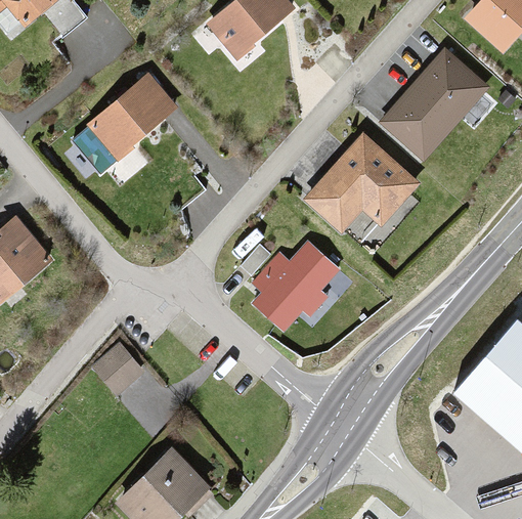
[(0,0),(0,19),(12,35),(53,0),(0,0)]
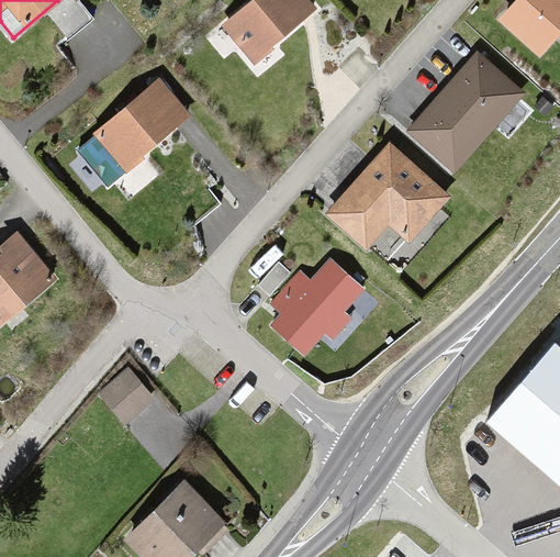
[(255,0),(225,25),(255,60),(317,10),(309,0),(255,0)]
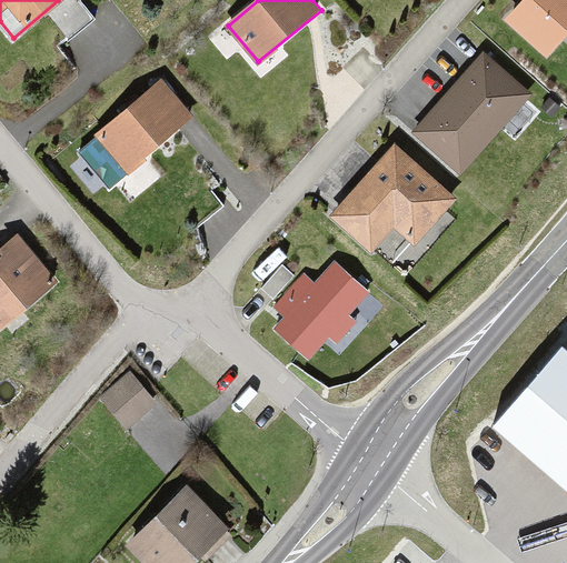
[(566,26),(566,0),(519,0),(504,17),(543,52),(566,26)]
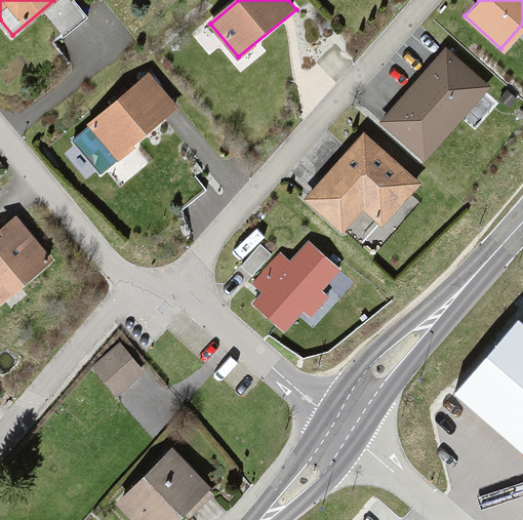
[(488,85),(446,47),(383,117),(425,155),(488,85)]
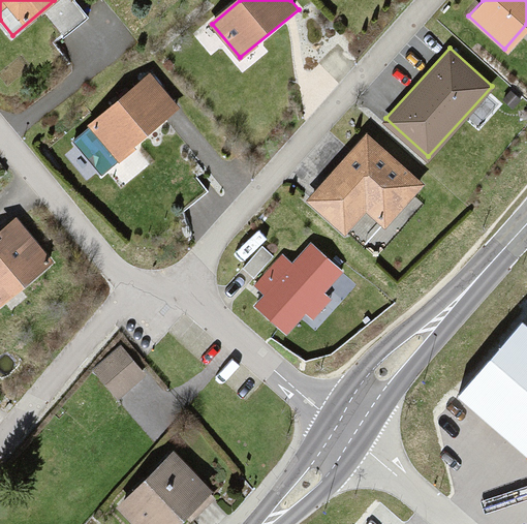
[(180,108),(150,72),(87,125),(117,160),(180,108)]
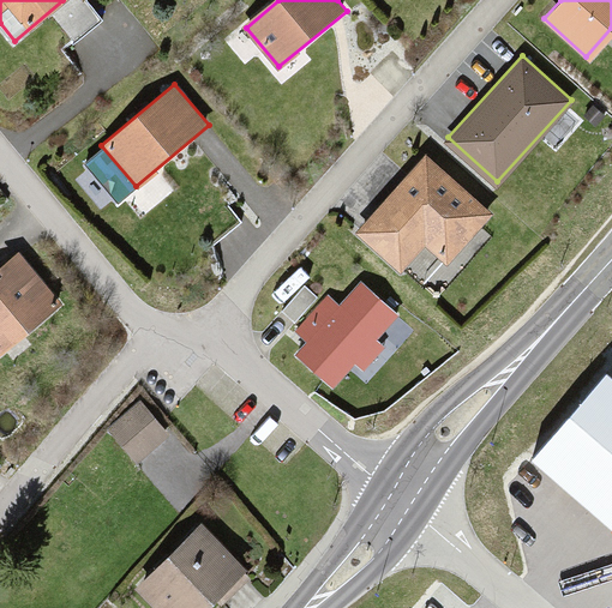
[(487,215),(427,156),(359,227),(419,286),(487,215)]
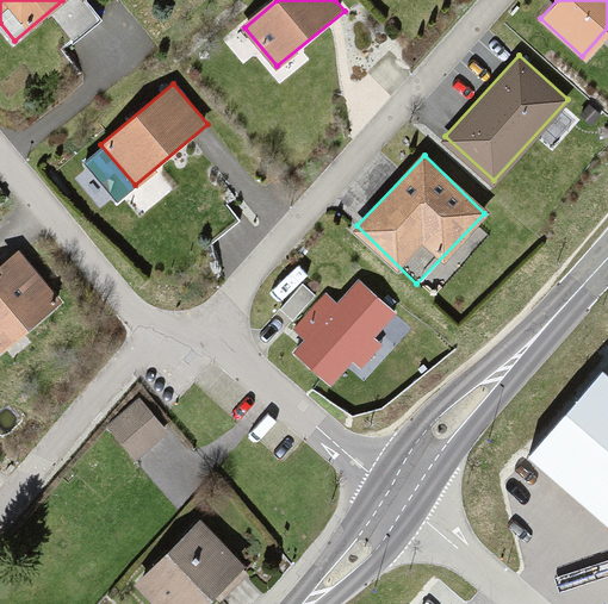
[(20,254),(0,271),(0,342),(56,296),(20,254)]
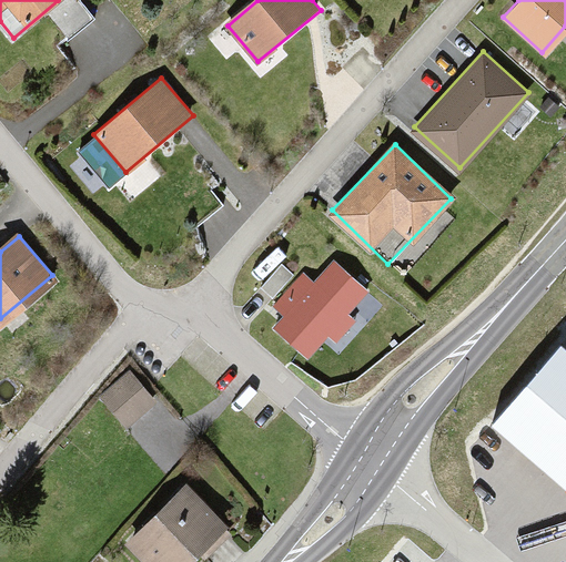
[(373,293),(335,261),(317,281),(303,268),(273,302),(289,314),(276,327),(314,359),(373,293)]
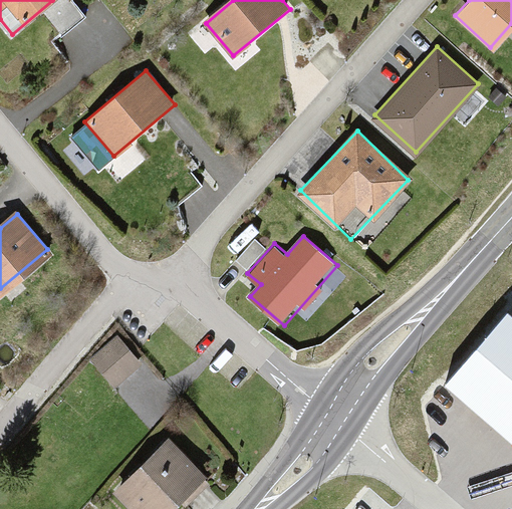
[(511,317),(504,310),(446,376),(511,435),(511,317)]
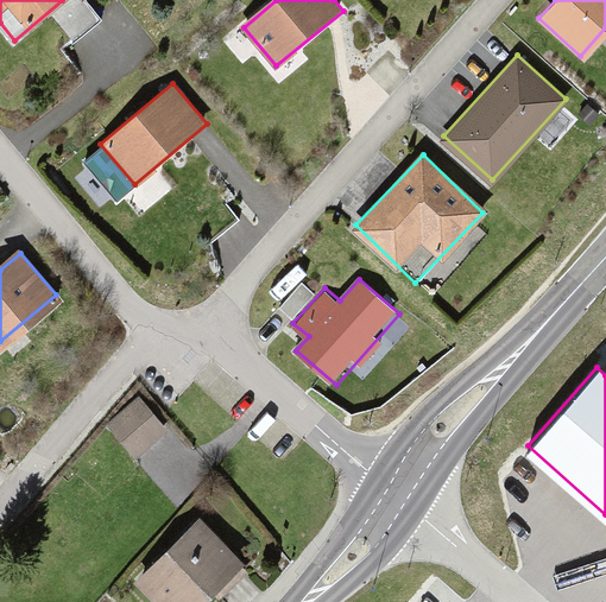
[(189,513),(131,577),(158,601),(215,601),(247,566),(189,513)]
